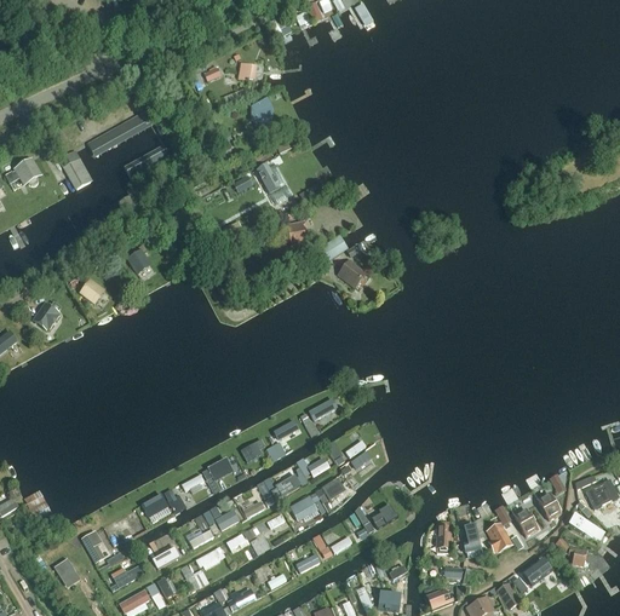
[(241,62),(237,79),(244,79),(245,76),(254,78),(257,64),(241,62)]
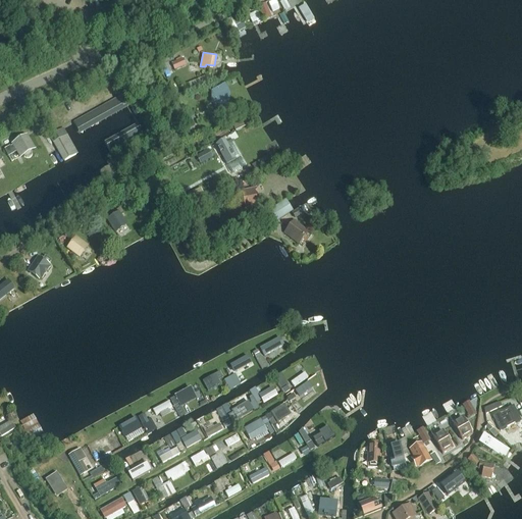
[(172,62),(175,68),(186,63),(184,57),(172,62)]
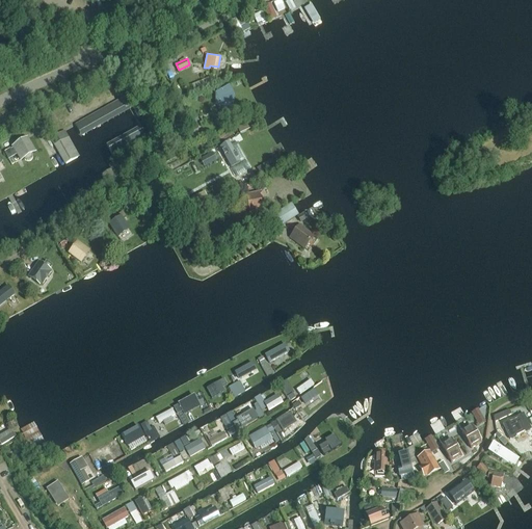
[(234,96),(233,91),(232,88),(229,84),(216,90),(216,103),(232,108),(234,101),(234,96)]
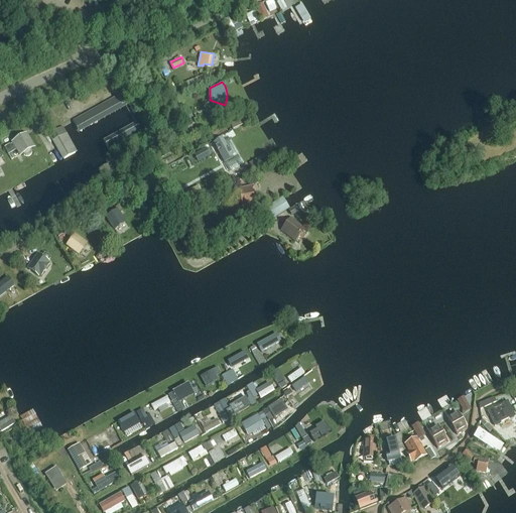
[(167,103),(173,114),(180,110),(173,99),(167,103)]
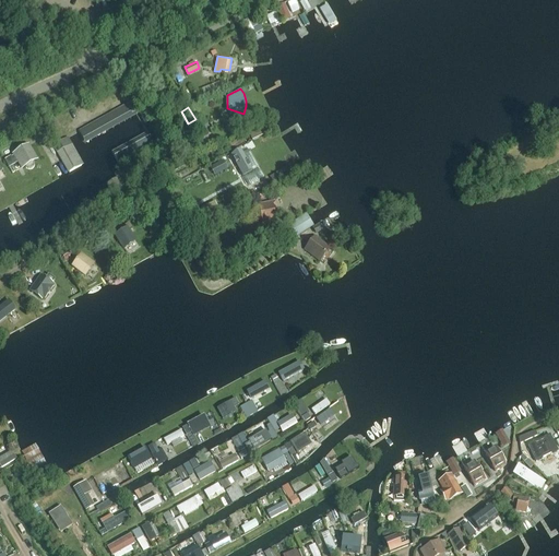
[(34,157),(36,156),(28,143),(4,157),(9,163),(18,157),(22,165),(24,164),(25,166),(28,167),(31,167),(33,166),(34,165),(35,163),(35,160),(34,157)]
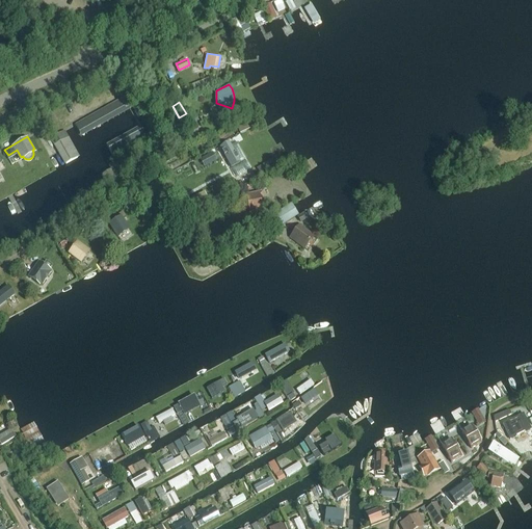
[(219,146),(231,166),(240,160),(229,140),(219,146)]
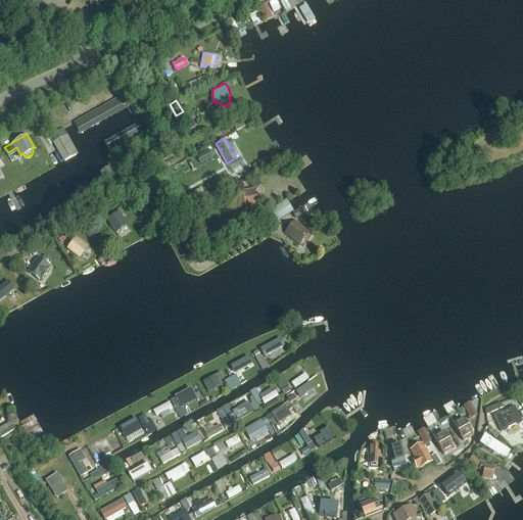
[(215,156),(211,152),(199,159),(201,163),(215,156)]
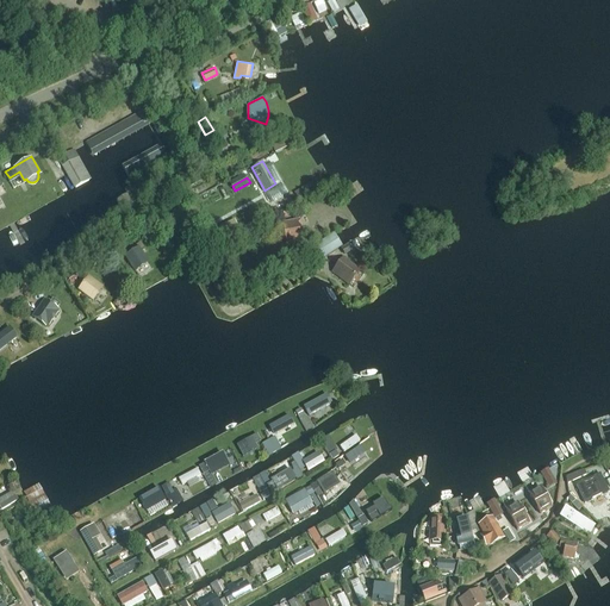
[(288,206),(281,211),(284,216),(292,212),(288,206)]
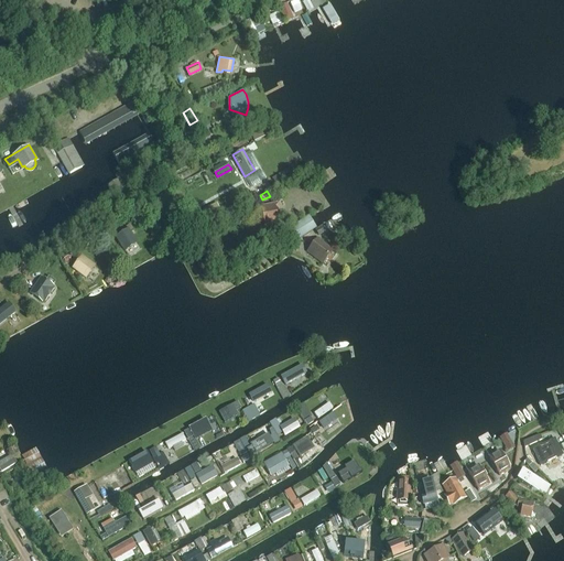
[(217,202),(204,208),(209,219),(223,213),(217,202)]
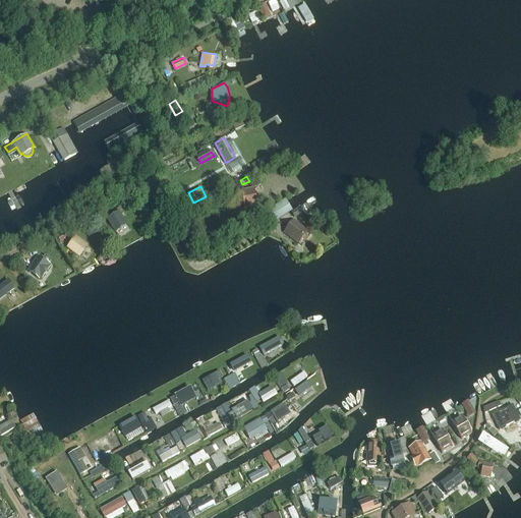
[(239,190),(241,200),(245,199),(246,206),(257,204),(256,197),(257,197),(255,187),(239,190)]
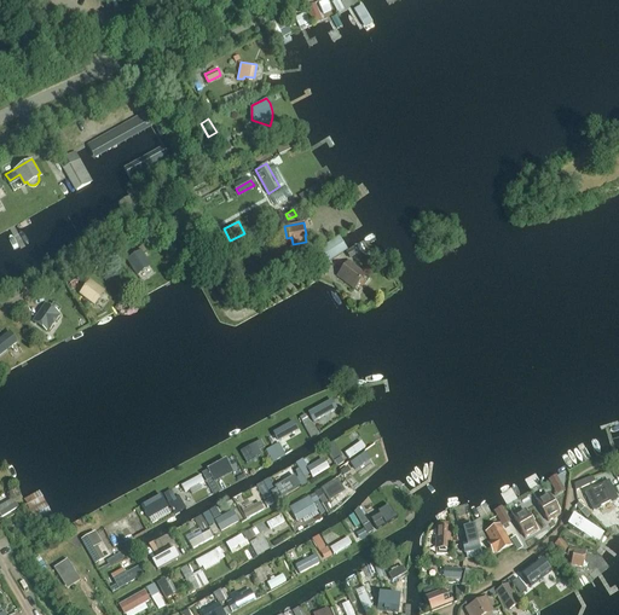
[(330,260),(350,248),(341,235),(322,247),(330,260)]
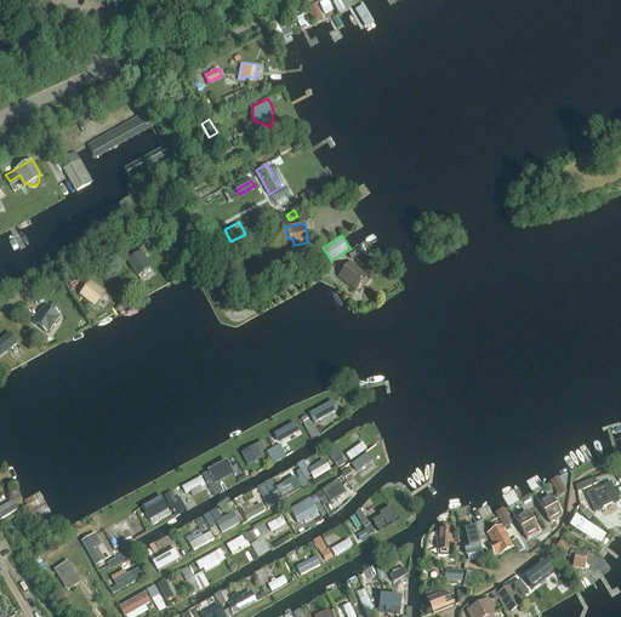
[(138,246),(141,250),(129,258),(137,273),(151,264),(143,252),(147,250),(143,244),(138,246)]
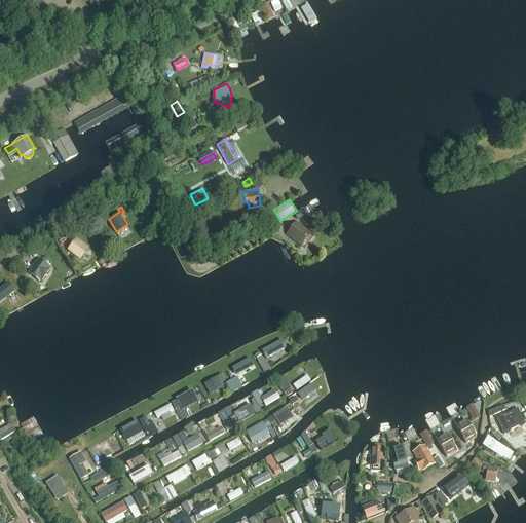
[(301,209),(295,213),(298,219),(304,215),(301,209)]
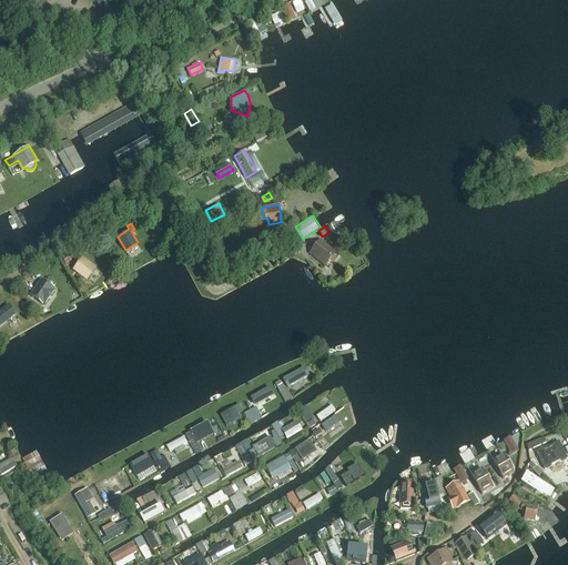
[(336,250),(320,238),(308,252),(325,264),(336,250)]
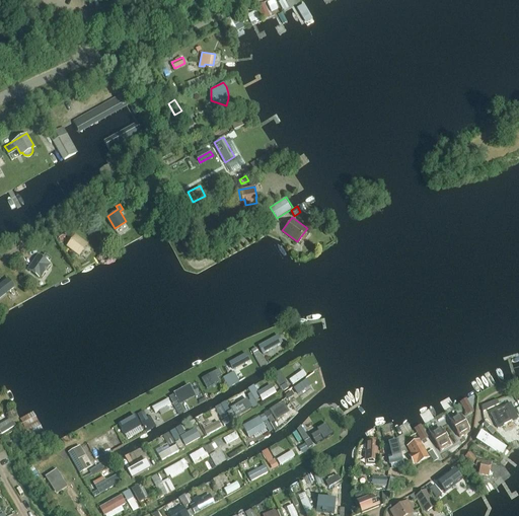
[(226,228),(229,234),(242,227),(239,221),(226,228)]
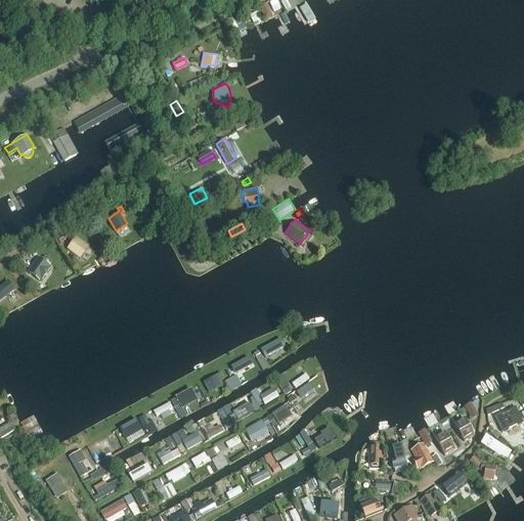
[(88,245),(76,236),(69,247),(80,255),(88,245)]
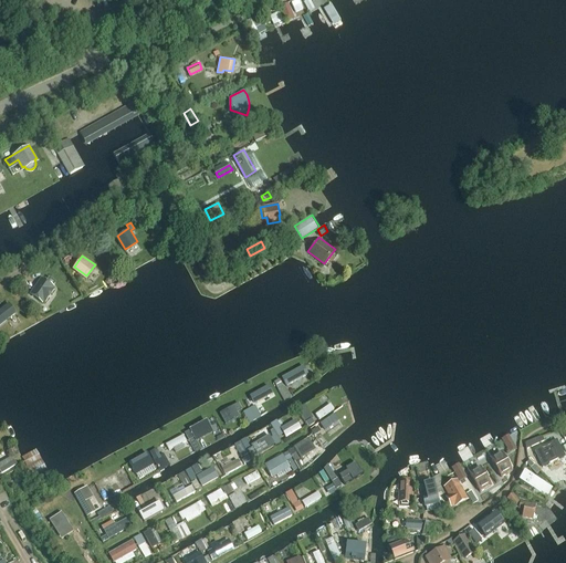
[(50,292),(39,280),(30,290),(40,301),(50,292)]
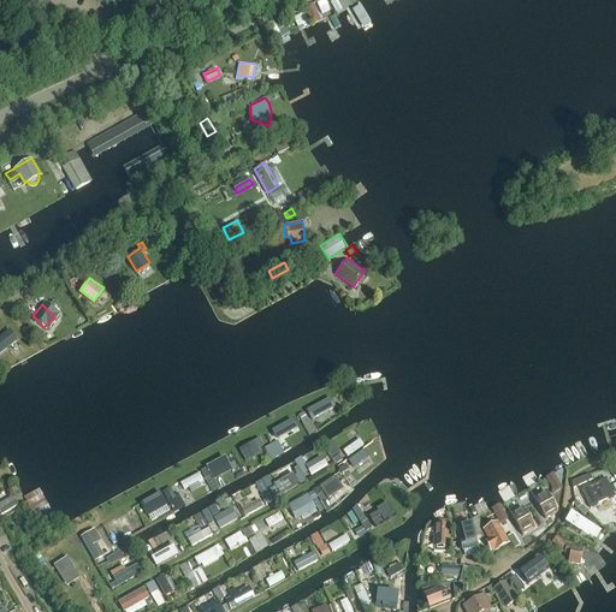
[(10,327),(0,334),(0,350),(17,337),(10,327)]
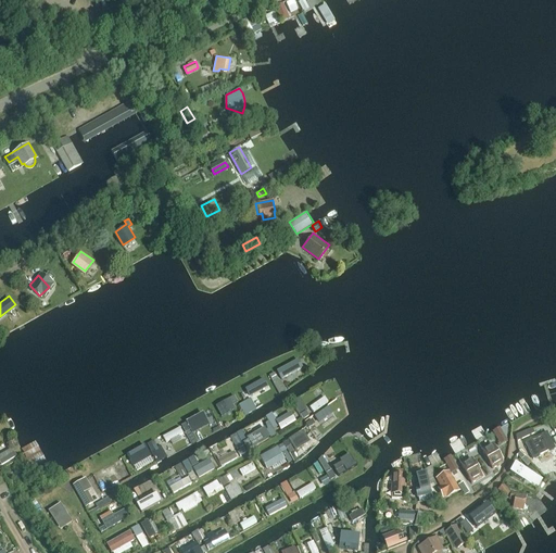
[(294,359),(276,368),(280,376),(299,366),(294,359)]
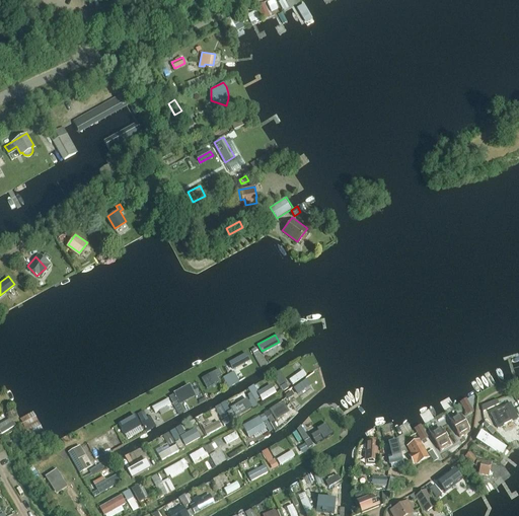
[(232,366),(248,359),(245,351),(229,358),(232,366)]
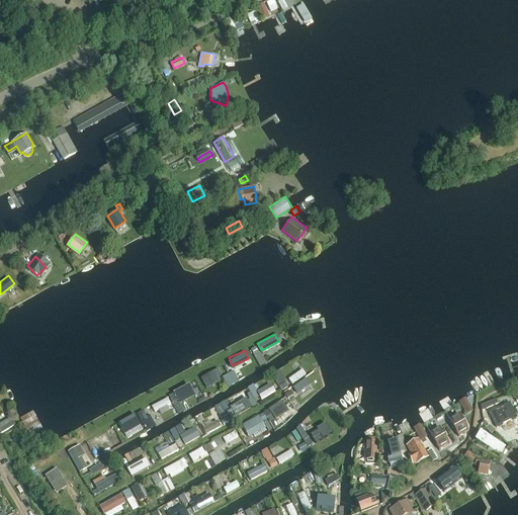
[(259,351),(254,354),(260,364),(266,361),(261,352),(259,351)]
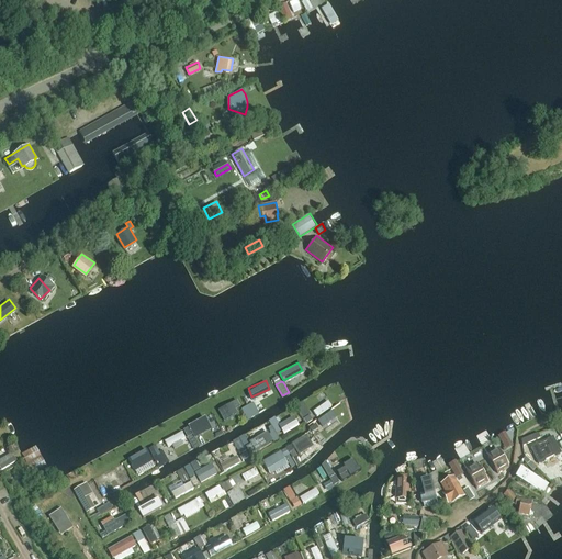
[(312,406),(322,423),(337,414),(327,398),(312,406)]
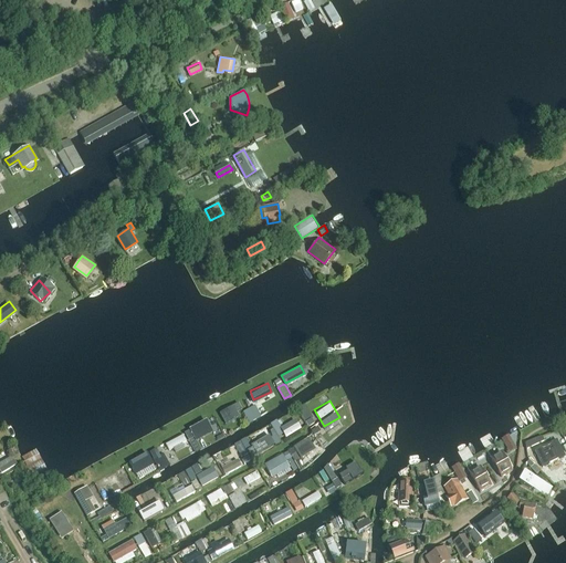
[(241,408),(238,402),(219,412),(224,423),(239,415),(237,410),(241,408)]
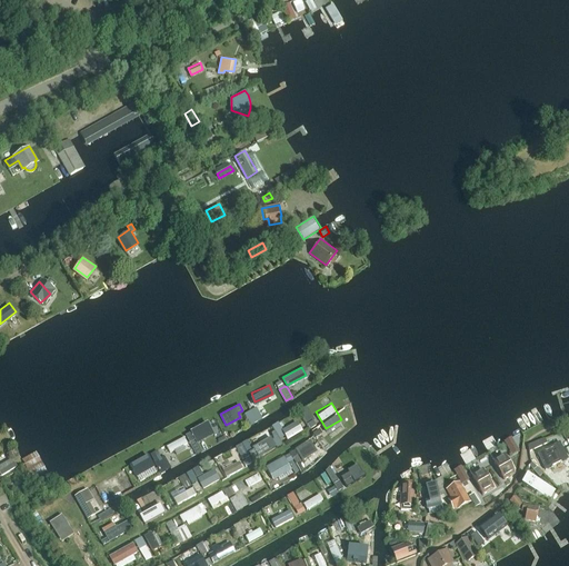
[(245,409),(250,421),(262,416),(257,404),(245,409)]
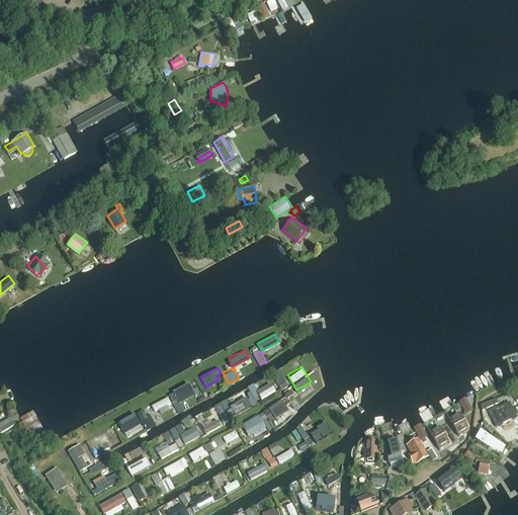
[(279,385),(284,382),(285,381),(278,369),(271,373),(279,385)]
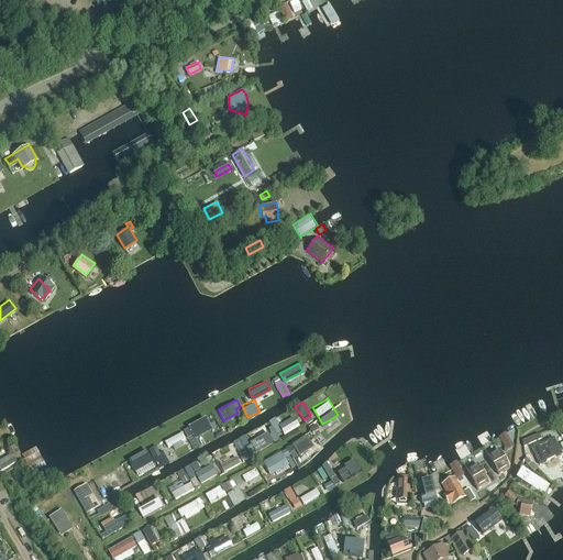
[(205,416),(188,425),(189,427),(184,430),(187,436),(192,432),(195,436),(210,427),(205,416)]
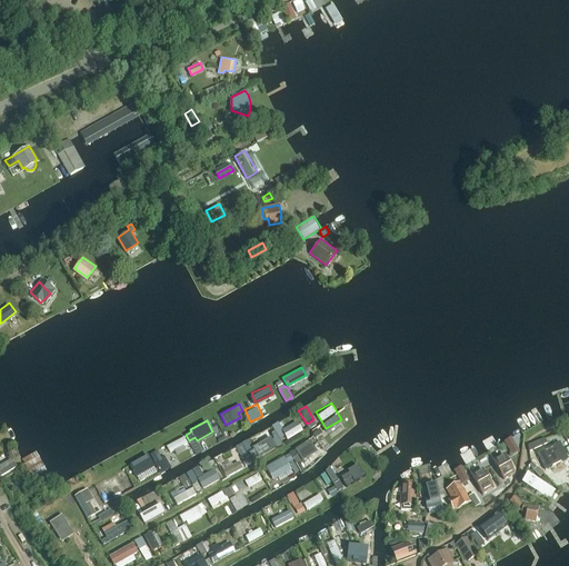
[(286,434),(283,429),(278,420),(271,425),(279,438),(286,434)]
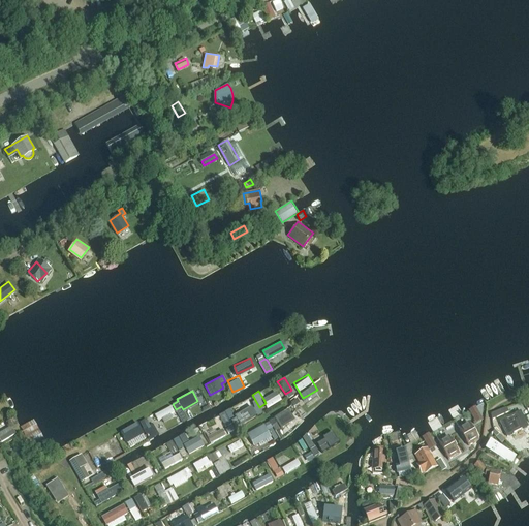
[(268,406),(280,398),(276,392),(263,399),(266,403),(268,406)]
